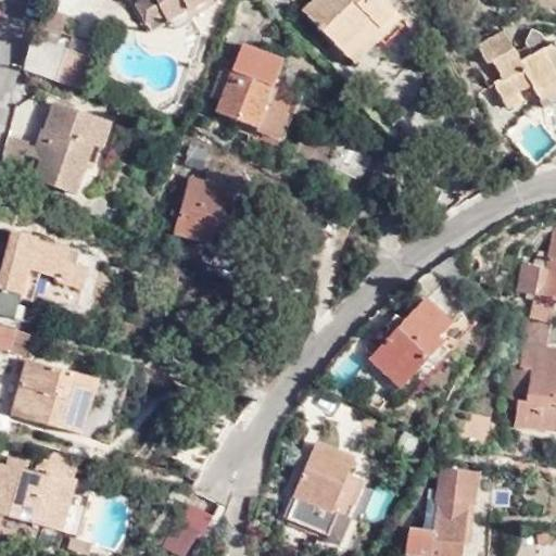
[(122,0),(123,1),(124,0),(150,0),(152,4),(147,13),(146,16),(147,26),(171,36),(176,23),(168,21),(176,7),(173,0),(122,0)]
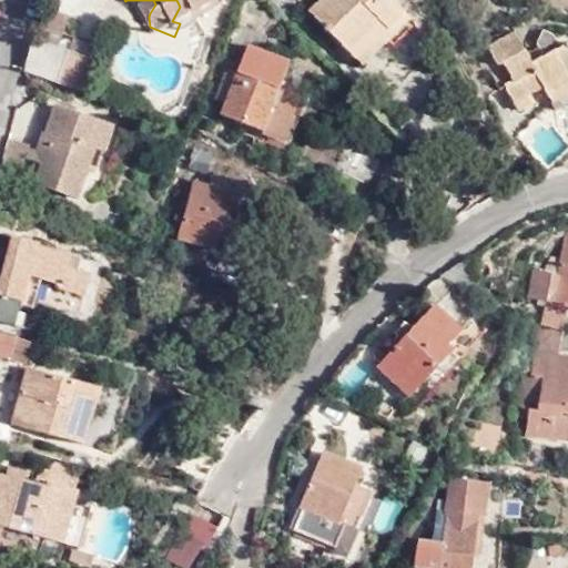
[(397,22),(413,7),(405,0),(320,0),(315,6),(354,47),(388,14),(397,22)]
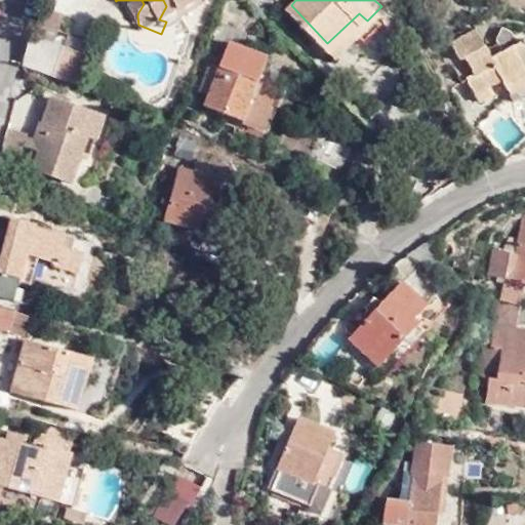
[(435,16),(444,36),(453,54),(462,71),(479,64),(490,57),(494,64),(518,52),(524,47),(524,43),(512,16),(499,24),(496,21),(496,10),(483,5),(478,19),(482,29),(474,33),(455,5),(435,16)]
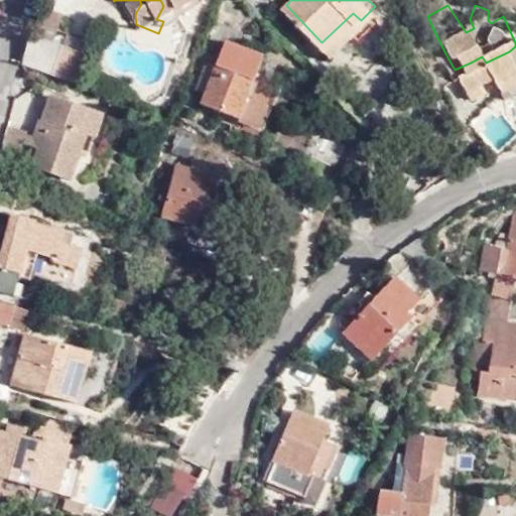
[(382,15),(375,6),(361,20),(353,13),(321,42),(333,53),(359,30),(363,34),(382,15)]
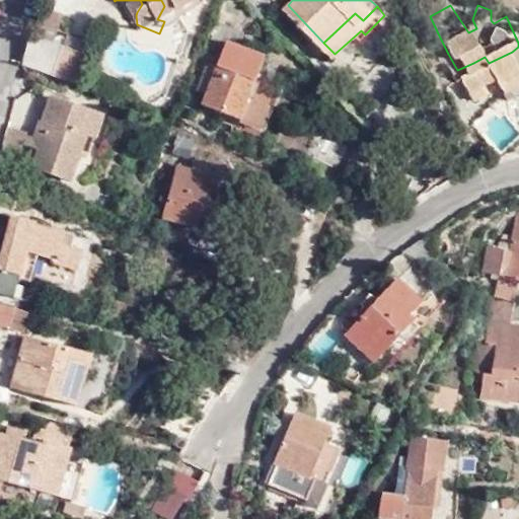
[(36,35),(26,65),(86,85),(96,56),(36,35)]
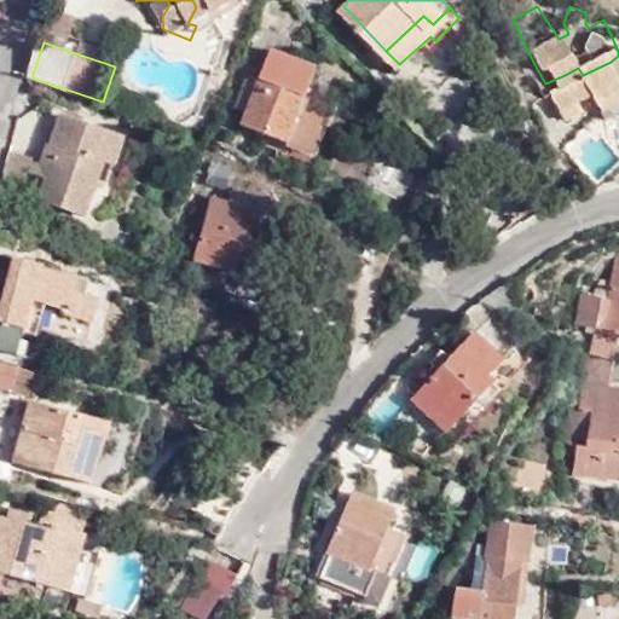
[(534,64),(524,42),(515,47),(526,69),(534,64)]
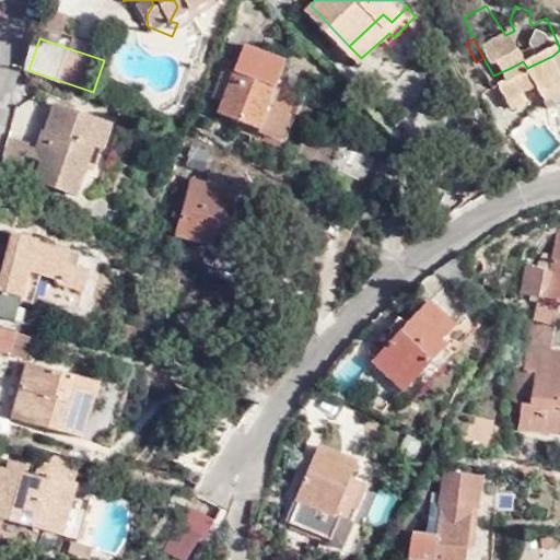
[(389,70),(374,51),(364,62),(380,79),(389,70)]
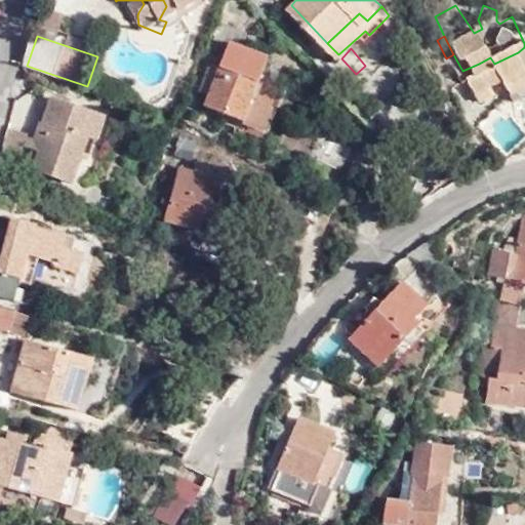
[(521,58),(518,52),(494,64),(494,66),(497,71),(521,58)]
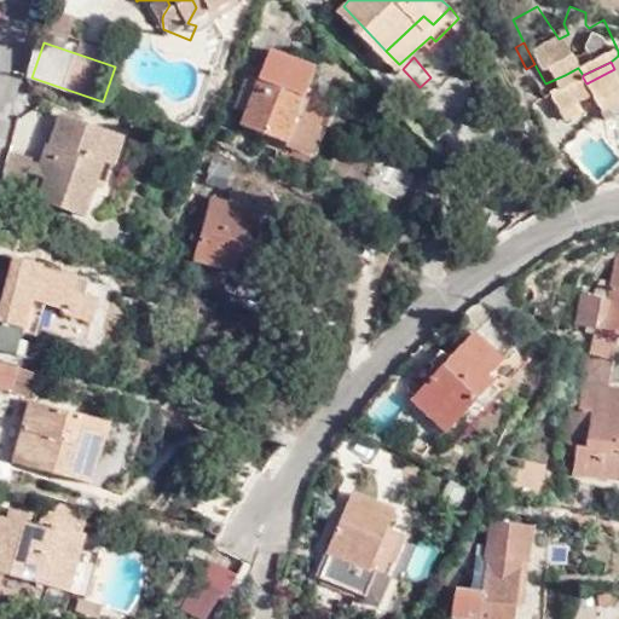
[(565,75),(545,84),(549,91),(568,81),(565,75)]
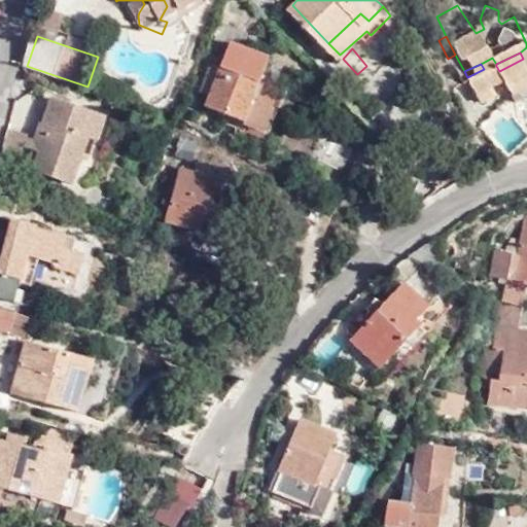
[(478,109),(516,106),(512,65),(499,71),(496,66),(464,93),(478,109)]
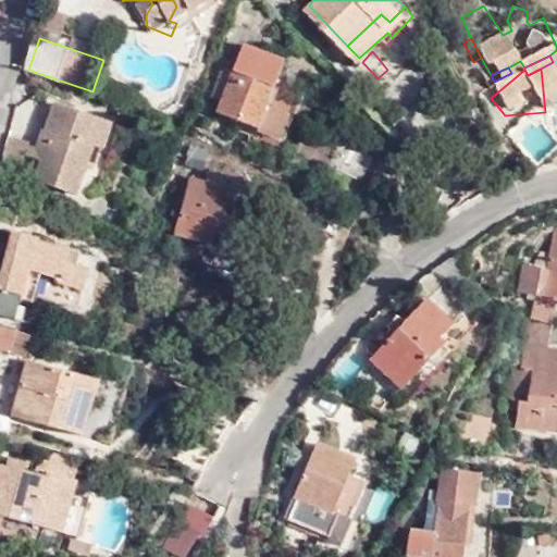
[(28,131),(25,146),(20,163),(62,175),(77,124),(67,122),(75,95),(33,83),(25,109),(33,111),(28,131)]
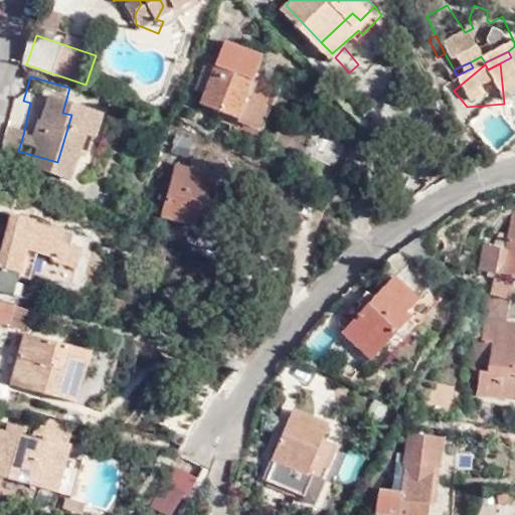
[(223,80),(215,103),(231,110),(240,88),(223,80)]
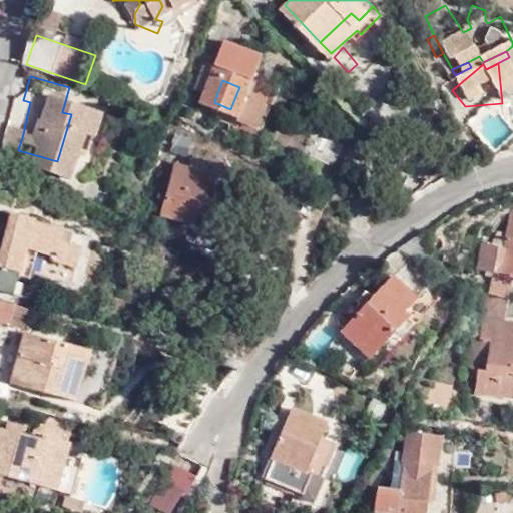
[(62,112),(71,114),(76,116),(83,91),(69,87),(62,112)]
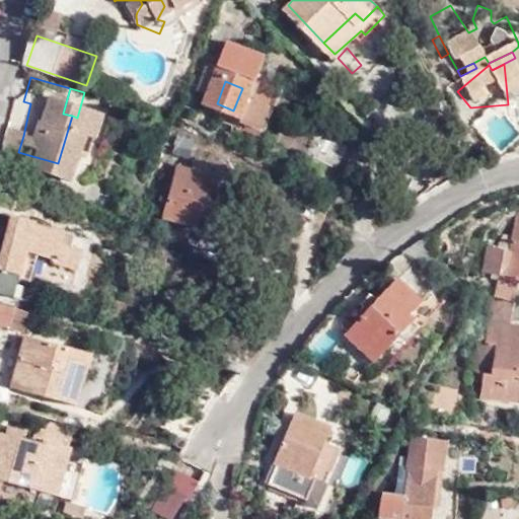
[(159,141),(156,150),(170,155),(172,146),(159,141)]
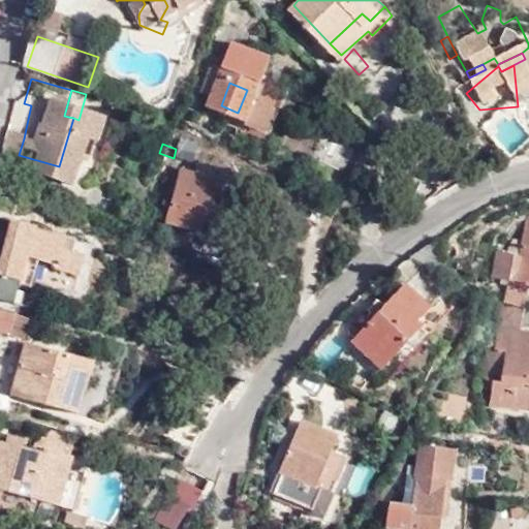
[(174,158),(159,153),(139,200),(174,212),(195,157),(176,149),(174,158)]
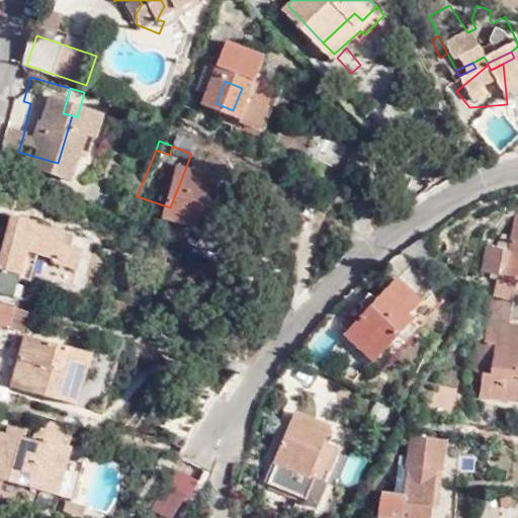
[(503,276),(517,279),(517,211),(515,213),(511,236),(508,250),(497,248),(487,246),(482,270),(503,275),(503,276)]
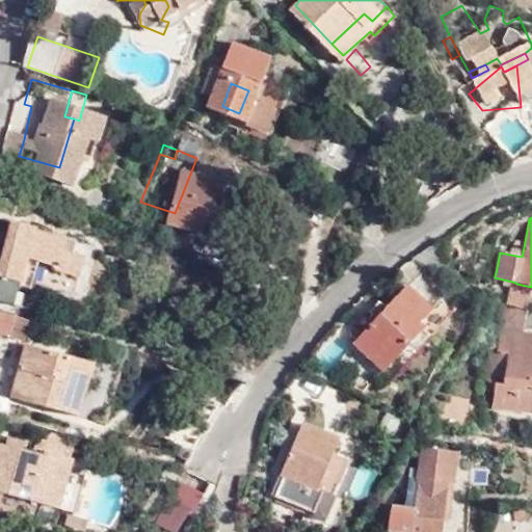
[(73,233),(18,218),(4,271),(35,280),(41,257),(63,263),(61,270),(87,277),(95,253),(70,246),(73,233)]
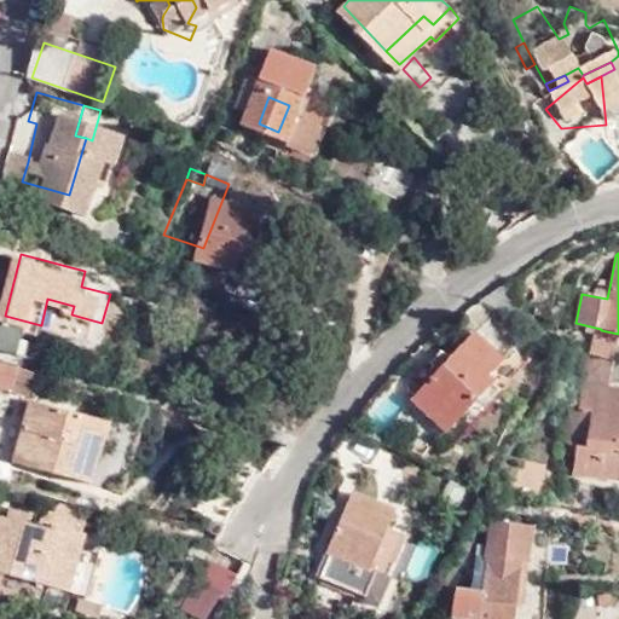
[(597,278),(594,296),(607,299),(611,282),(597,278)]
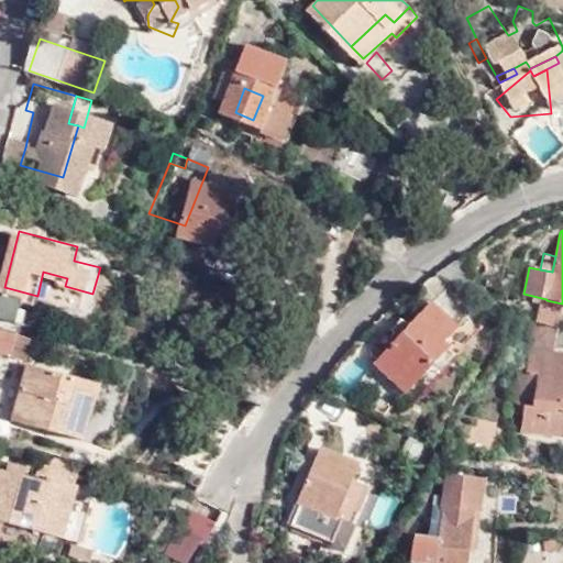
[(541,299),(536,320),(558,326),(562,304),(547,300),(541,299)]
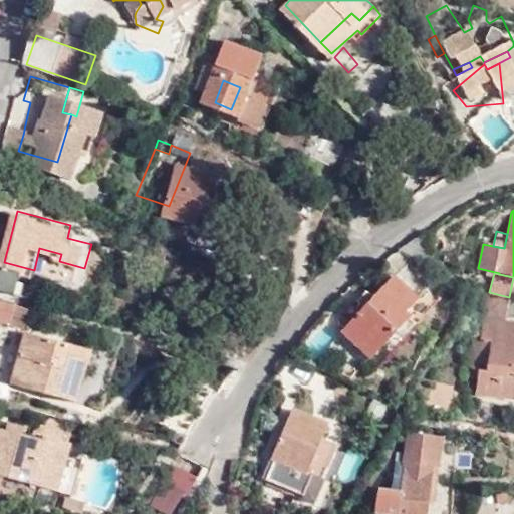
[(418,299),(394,276),(342,331),(370,358),(409,316),(411,315),(406,311),(418,299)]
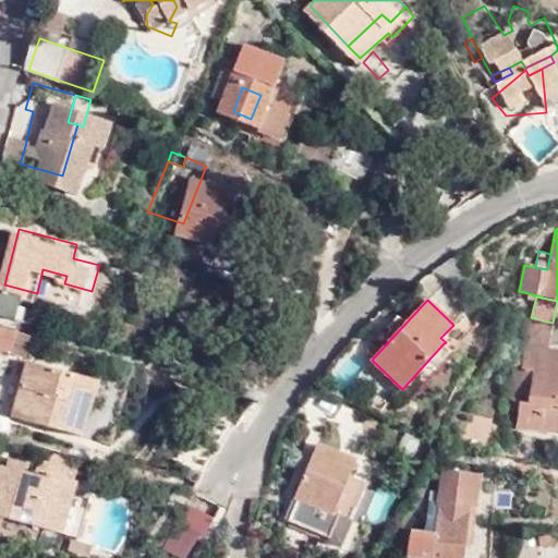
[(444,343),(402,389),(395,397),(402,404),(452,351),(444,343)]
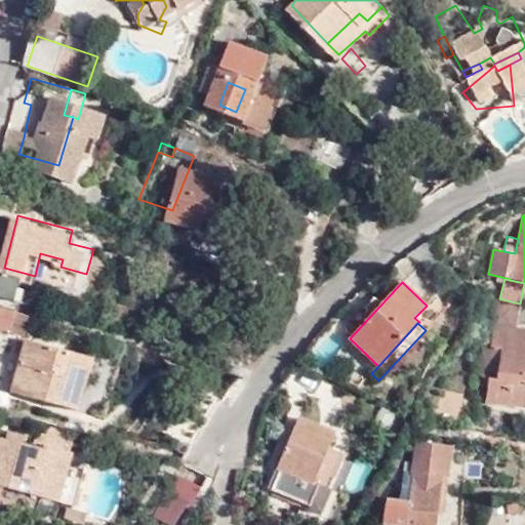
[(524,327),(517,326),(494,323),(491,347),(483,346),(478,385),(488,386),(486,403),(524,408),(524,327)]
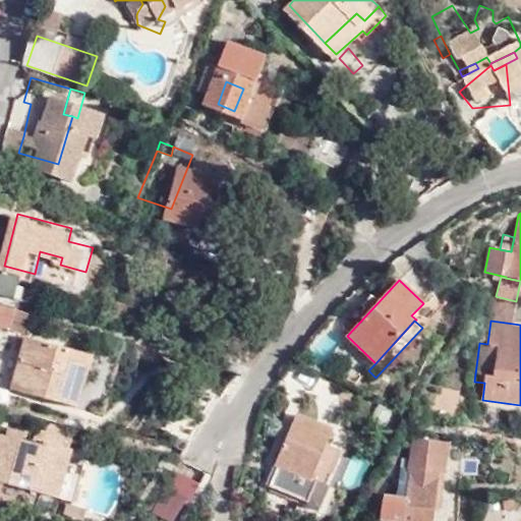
[(46,364),(58,367),(64,341),(22,331),(12,328),(0,324),(0,378),(40,388),(46,364)]
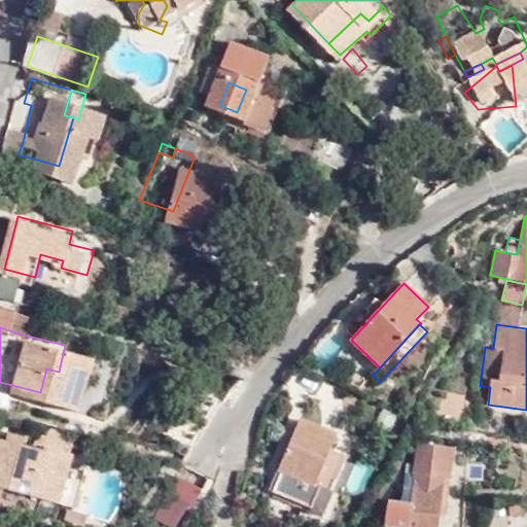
[(51,396),(59,372),(46,369),(40,392),(51,396)]
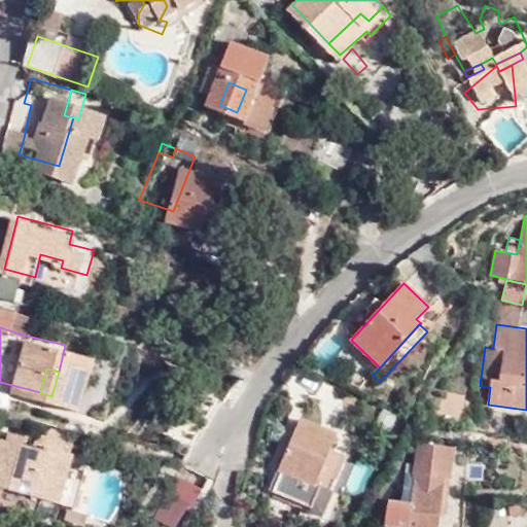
[(336,434),(301,419),(278,471),(280,472),(272,492),(323,515),(348,457),(329,449),(336,434)]
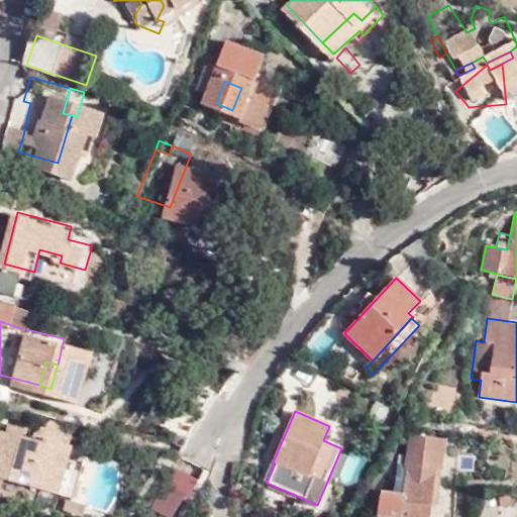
[(24,413),(21,425),(46,433),(50,421),(24,413)]
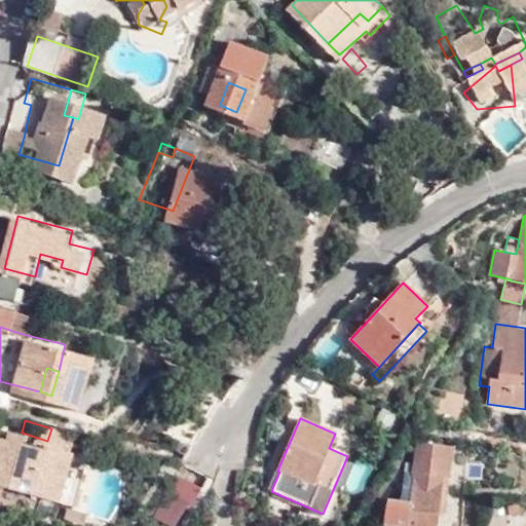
[(19,439),(0,433),(0,481),(49,496),(60,460),(43,454),(47,441),(22,433),(19,439)]
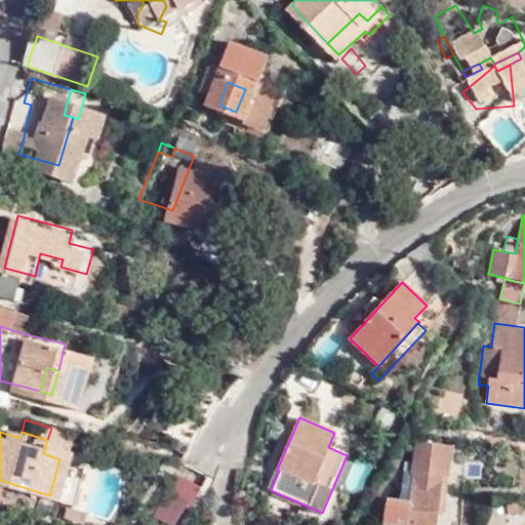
[(435,524),(437,515),(441,483),(442,477),(448,477),(453,446),(416,441),(411,471),(404,471),(400,500),(389,498),(385,523),(396,524),(435,524)]
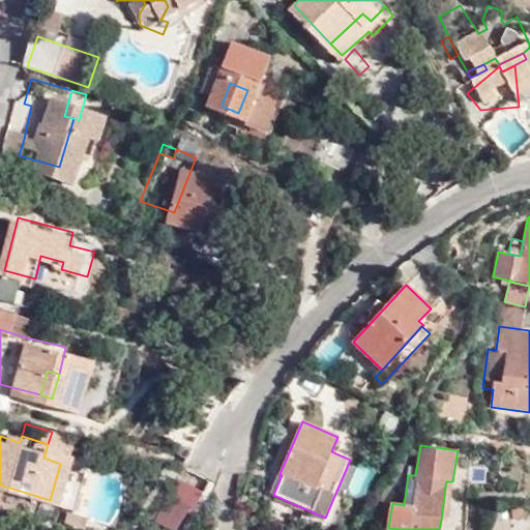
[(452,481),(446,481),(445,488),(441,520),(447,521),(452,481)]
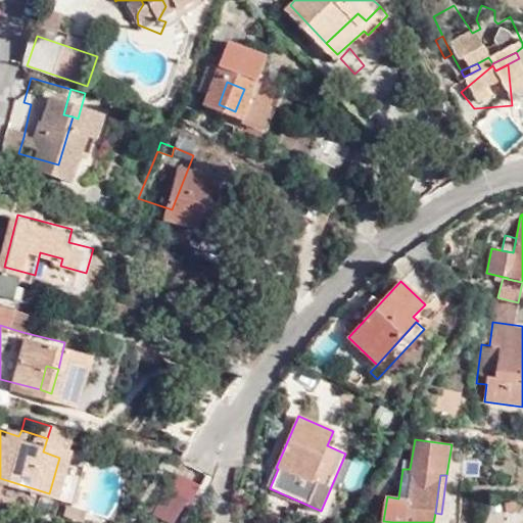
[(516,502),(506,504),(507,512),(517,510),(516,502)]
